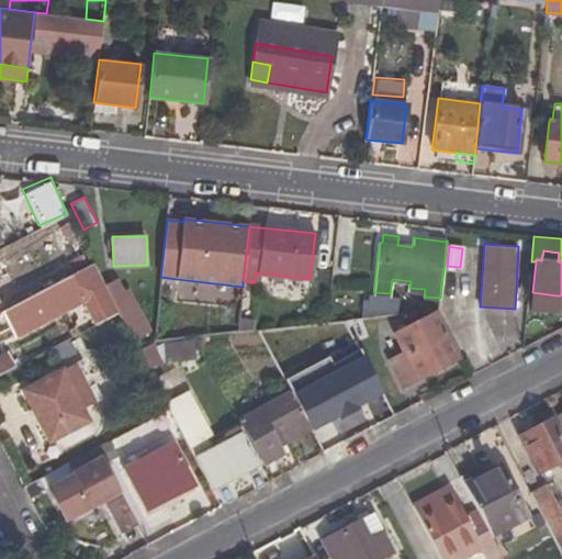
[(82,301),(94,325),(119,312),(110,295),(92,263),(1,311),(15,336),(82,301)]
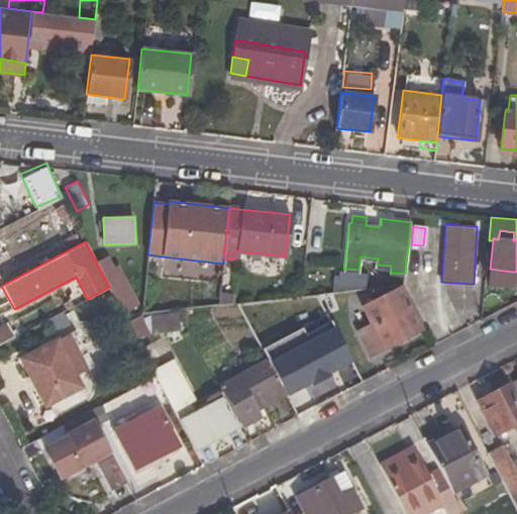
[(119,282),(111,267),(101,272),(109,287),(119,307),(133,299),(123,280),(119,282)]
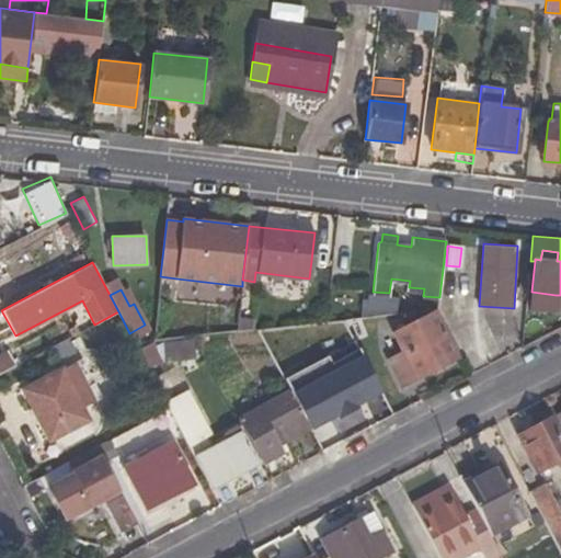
[(560,295),(556,295),(531,292),(529,310),(560,314),(560,300),(560,295)]
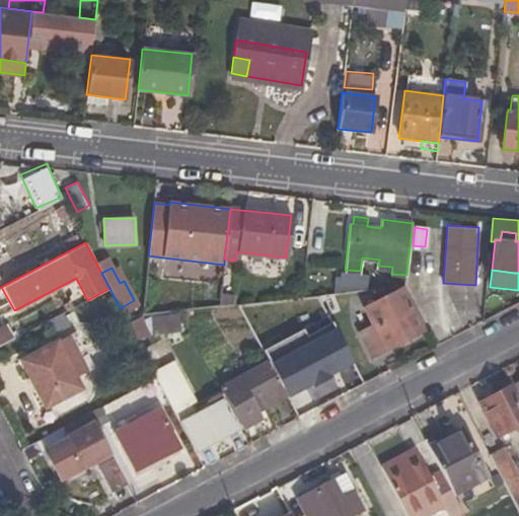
[(329,293),(369,288),(369,277),(337,274),(336,282),(330,282),(329,293)]
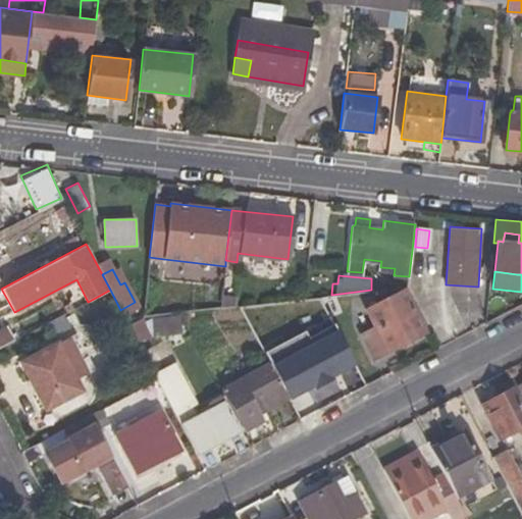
[(426,331),(404,289),(366,309),(375,326),(361,334),(374,360),(426,331)]
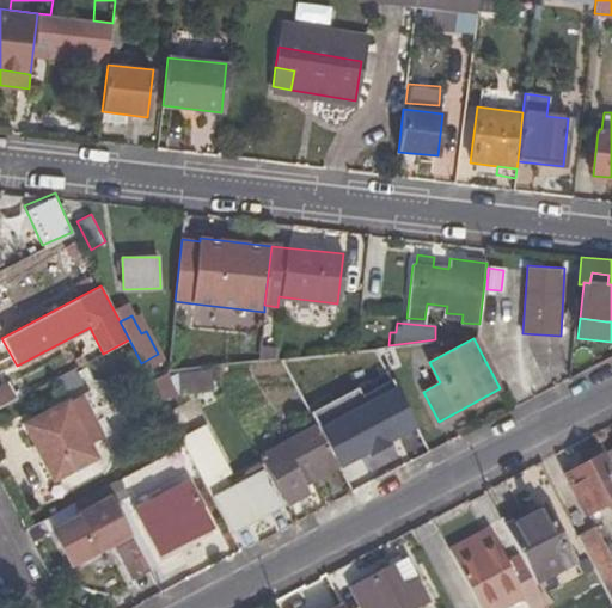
[(61,393),(83,381),(75,368),(54,379),(61,393)]
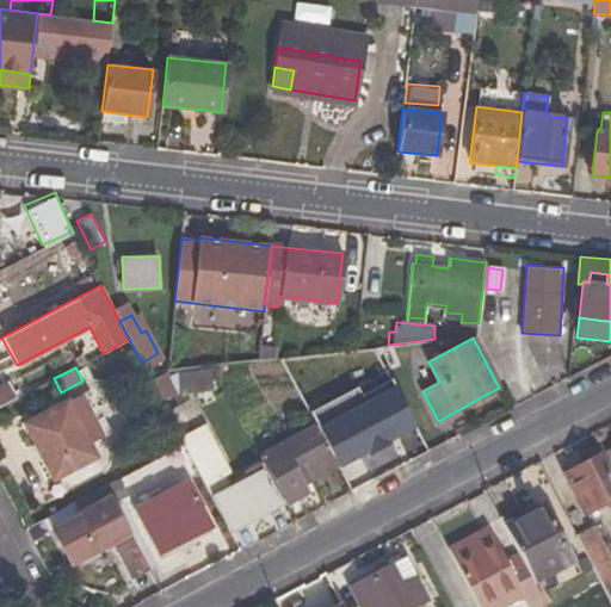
[(210,367),(178,371),(180,392),(213,389),(210,367)]
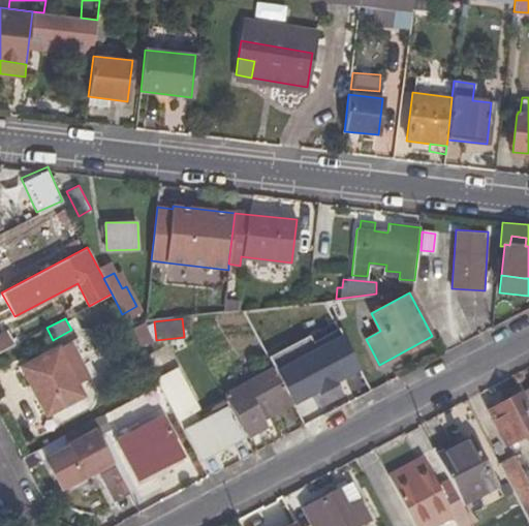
[(0,351),(14,344),(8,331),(0,334),(0,351)]
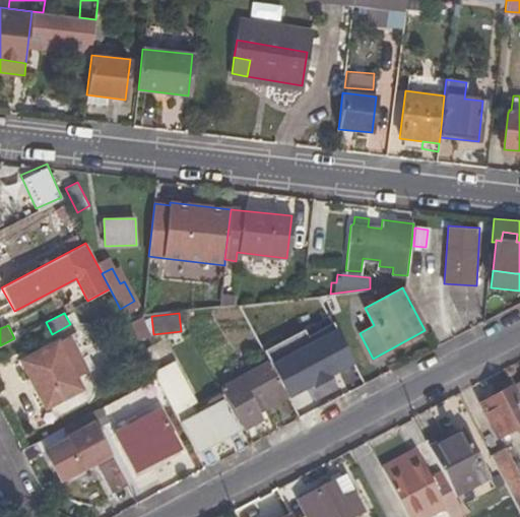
[(57,341),(20,361),(46,408),(82,388),(57,341)]
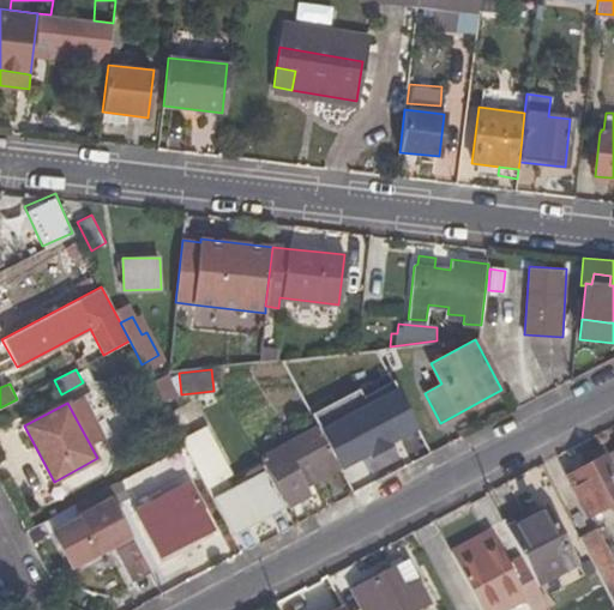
[(363,451),(339,405),(314,420),(318,427),(337,464),(363,451)]
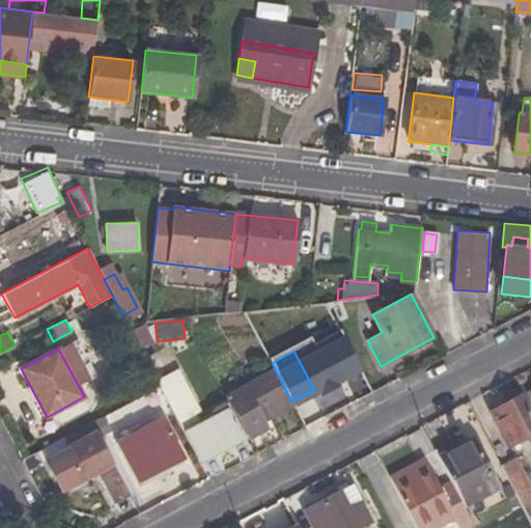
[(156,374),(176,425),(200,416),(180,365),(156,374)]
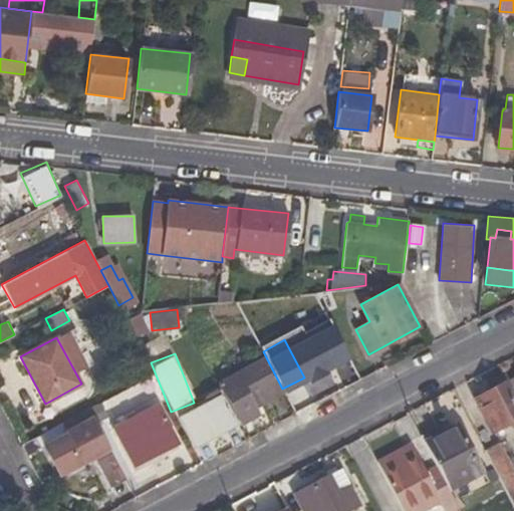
[(217,382),(239,425),(260,414),(256,407),(284,392),(282,389),(266,357),(217,382)]
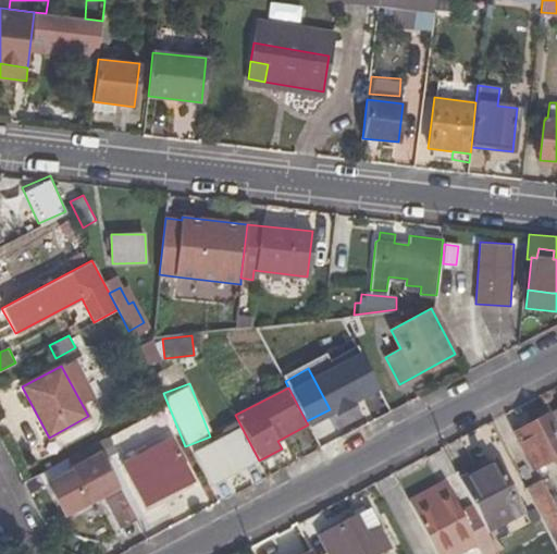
[(556,441),(544,417),(515,432),(533,468),(555,456),(556,460),(556,441)]
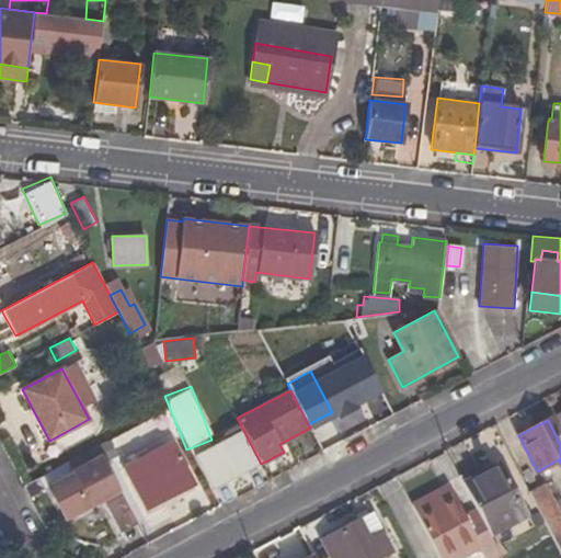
[(193,454),(210,487),(256,463),(239,430),(193,454)]
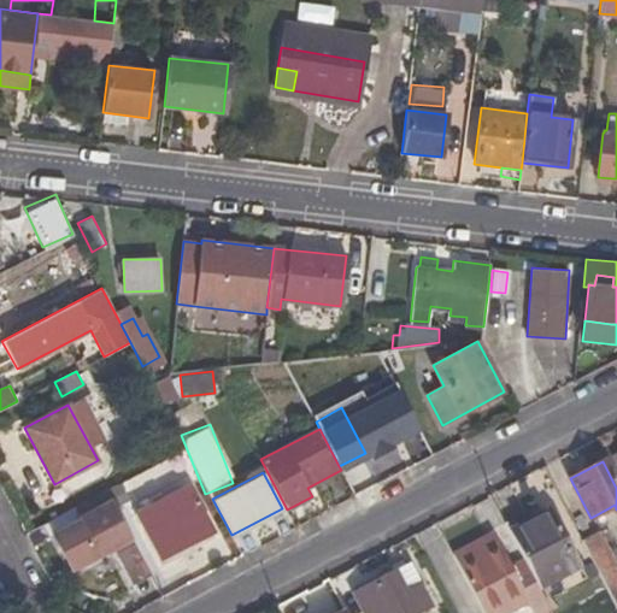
[(136,513),(160,559),(177,550),(182,560),(198,552),(193,542),(213,531),(189,485),(136,513)]
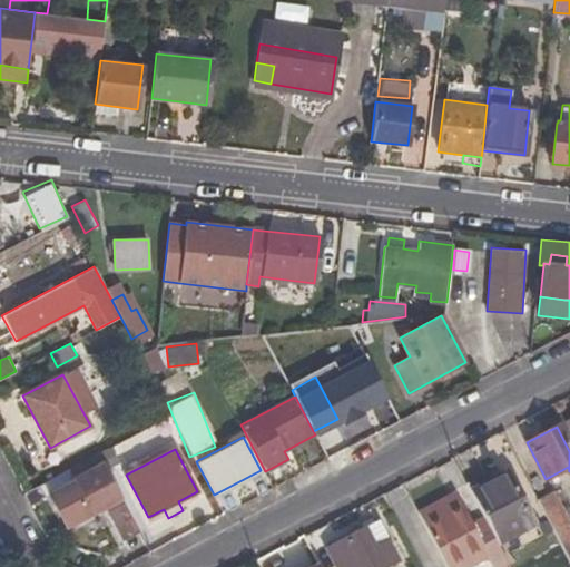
[(534,522),(507,471),(470,490),(481,512),(485,521),(498,543),(534,522)]
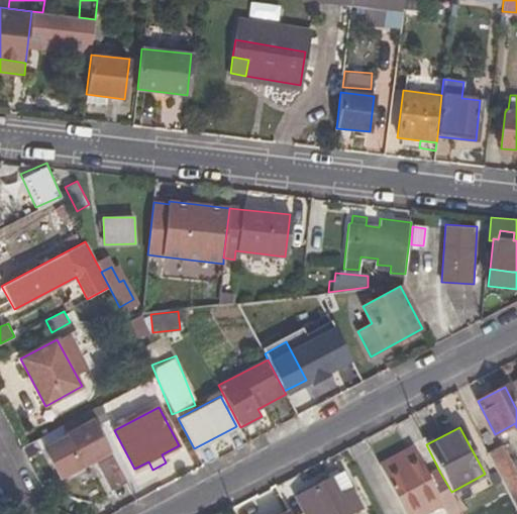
[(80,428),(44,446),(61,477),(95,458),(80,428)]
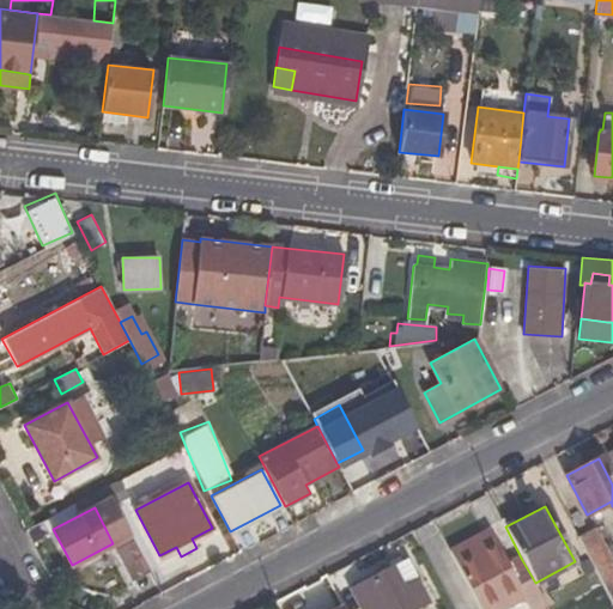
[(468,539),(474,548),(495,539),(489,527),(468,539)]
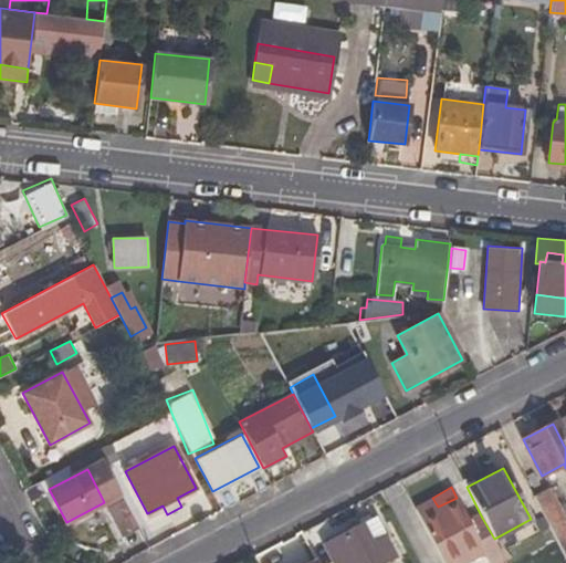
[(565,517),(549,487),(533,496),(565,559),(565,517)]
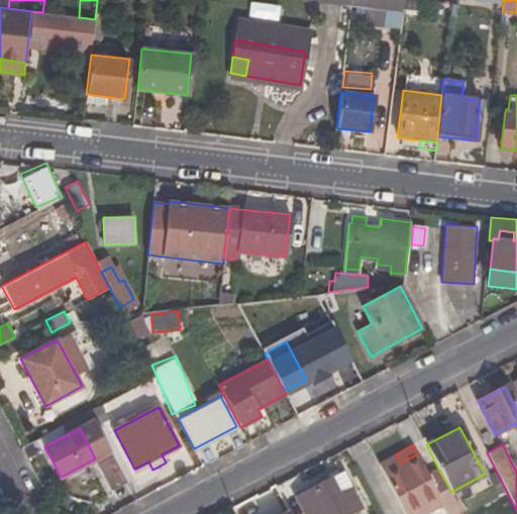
[(98,465),(112,490),(127,482),(110,450),(100,455),(98,465)]
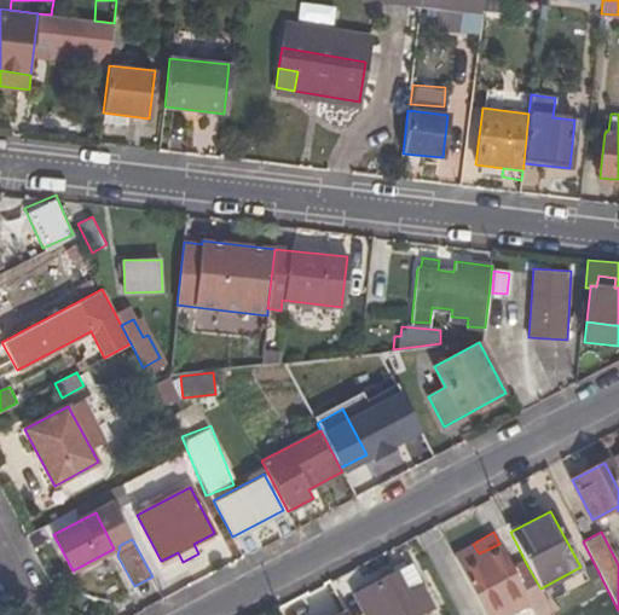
[(479,553),(473,544),(452,555),(484,614),(504,614),(528,603),(534,614),(554,614),(541,589),(527,566),(515,572),(510,563),(499,544),(479,553)]
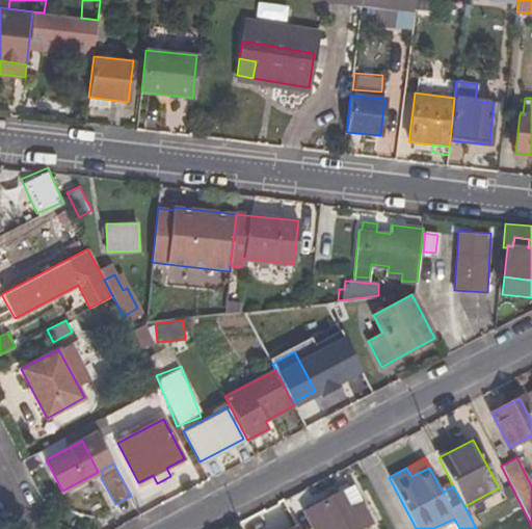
[(157,483),(153,475),(138,482),(142,491),(157,483)]
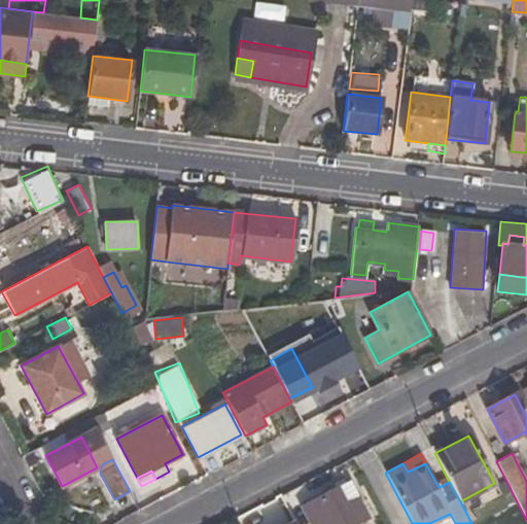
[(445,474),(434,480),(438,487),(449,482),(445,474)]
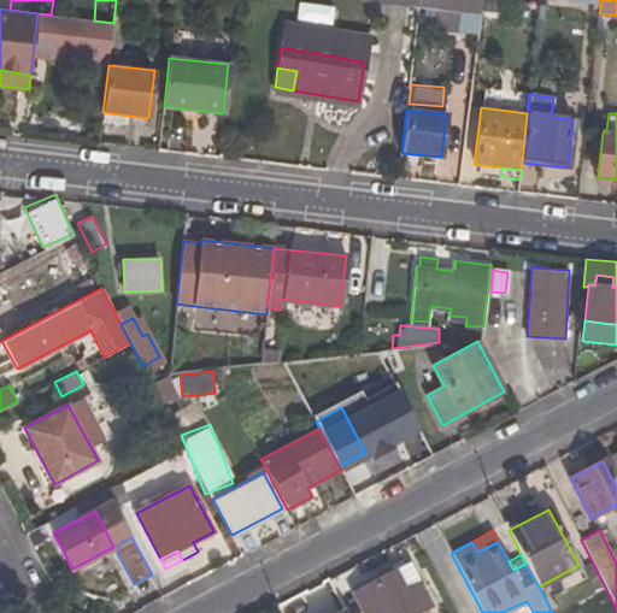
[(410,563),(356,591),(366,612),(418,612),(434,606),(410,563)]
